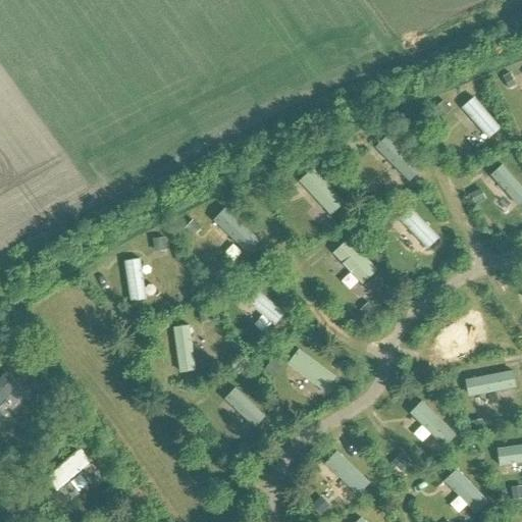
[(517,84),(510,71),(503,76),(510,89),(517,84)]
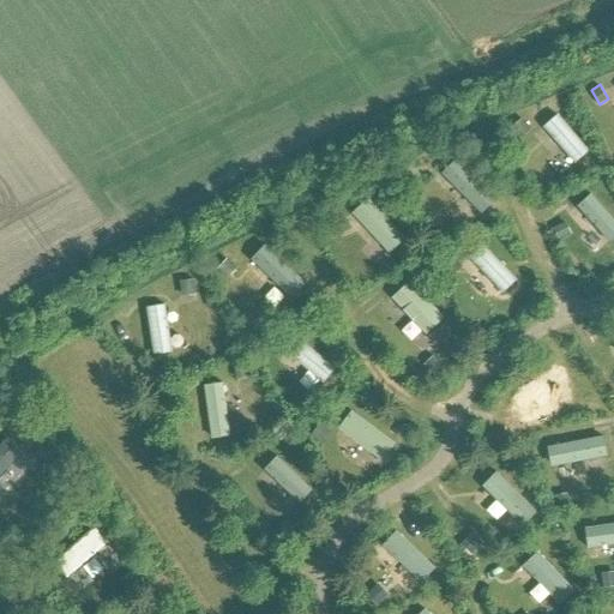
[(590,149),(557,112),(541,126),(575,162),(590,149)]
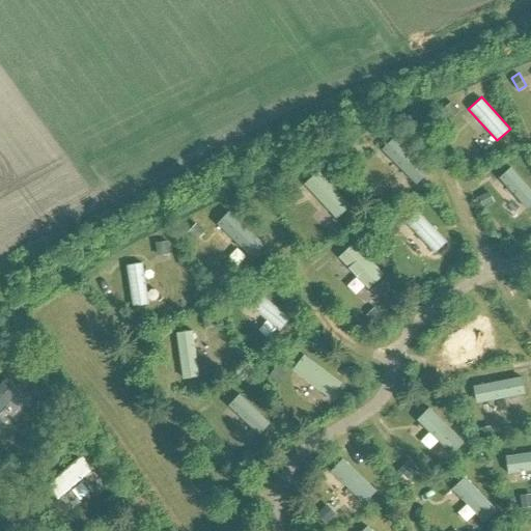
[(450,118),(459,111),(451,101),(442,109),(450,118)]
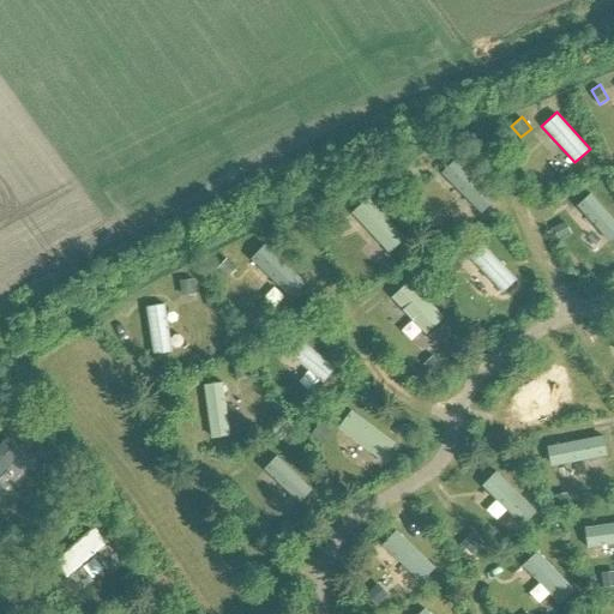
[(501,197),(457,157),(443,174),(487,214),(501,197)]
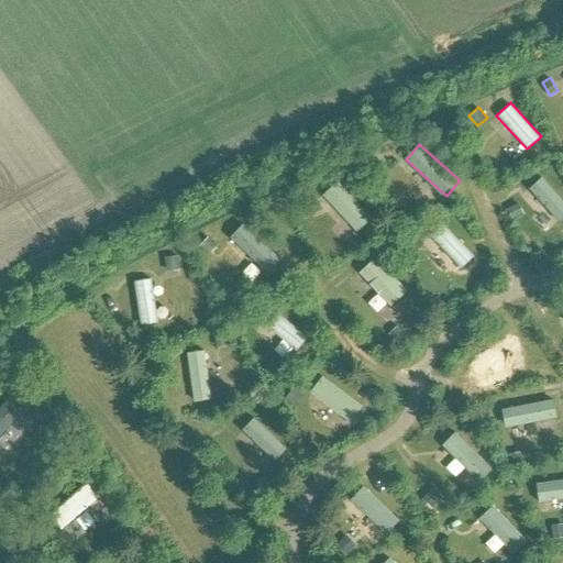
[(562,214),(562,200),(540,177),(528,189),(559,220),(562,214)]
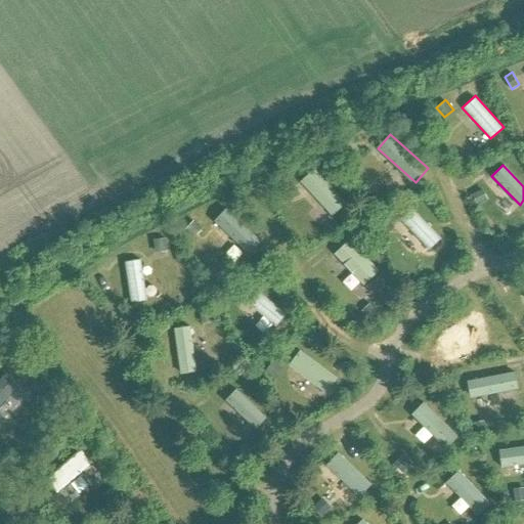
[(346,202),(313,167),(300,180),(333,215),(346,202)]
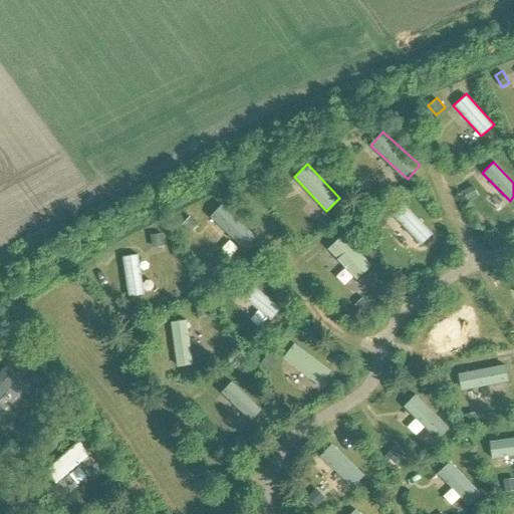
[(473,184),(464,189),(470,200),(479,196),(473,184)]
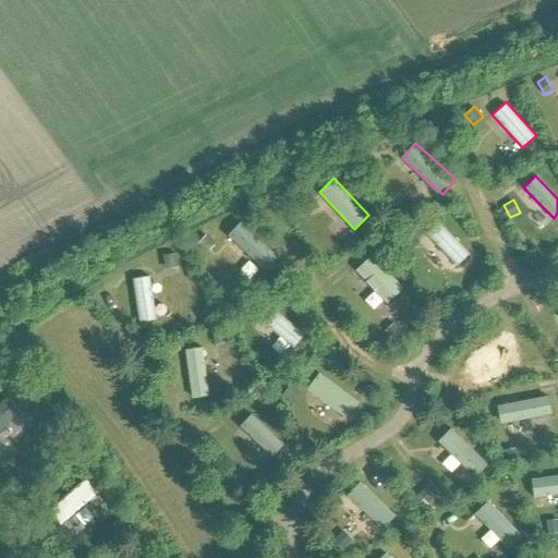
[(278,253),(240,220),(227,234),(266,268),(278,253)]
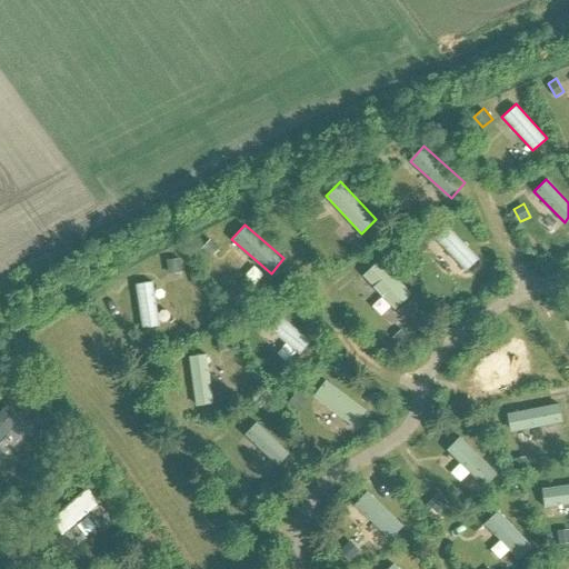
[(480,257),(447,226),(435,239),(467,270),(480,257)]
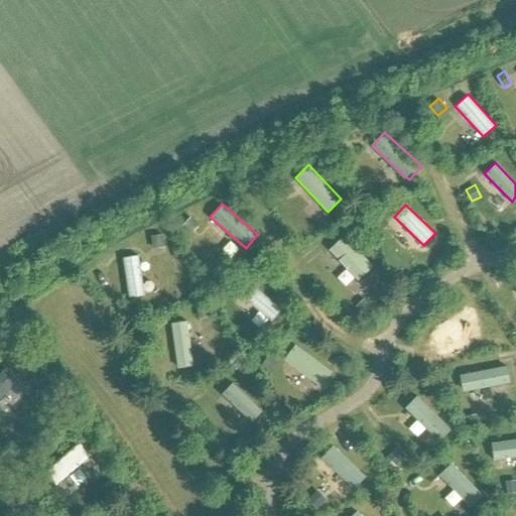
[(199,224),(189,216),(182,225),(190,233),(199,224)]
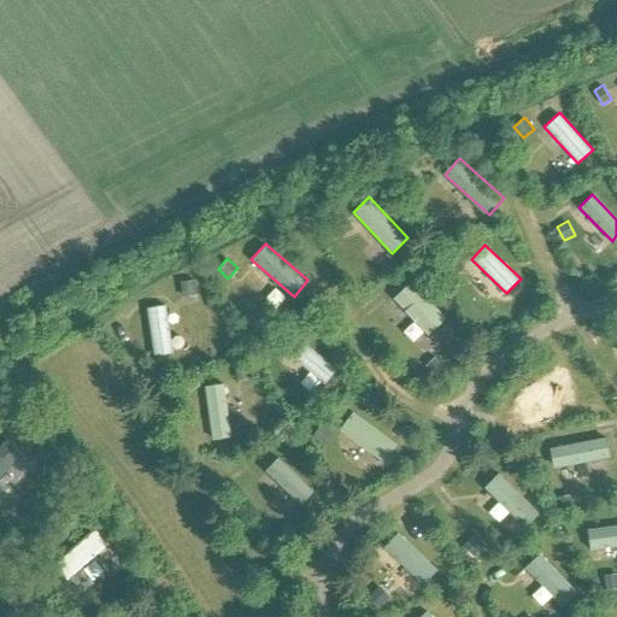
[(198,295),(195,280),(181,281),(182,297),(198,295)]
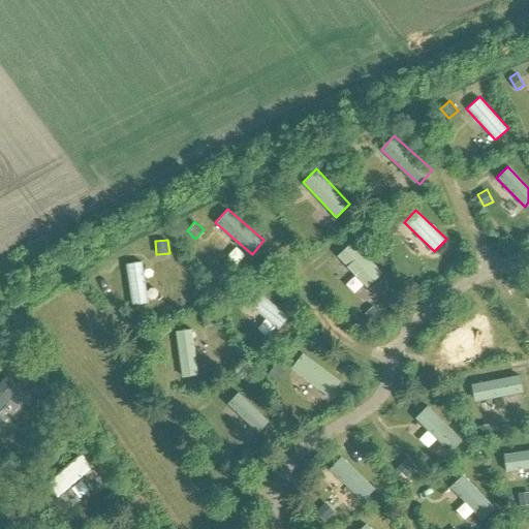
[(382,271),(352,241),(337,255),(367,286),(382,271)]
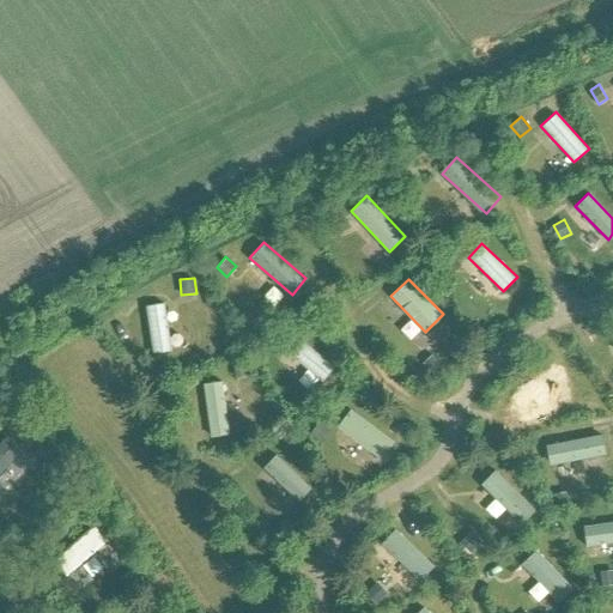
[(165,303),(147,305),(152,353),(171,351),(165,303)]
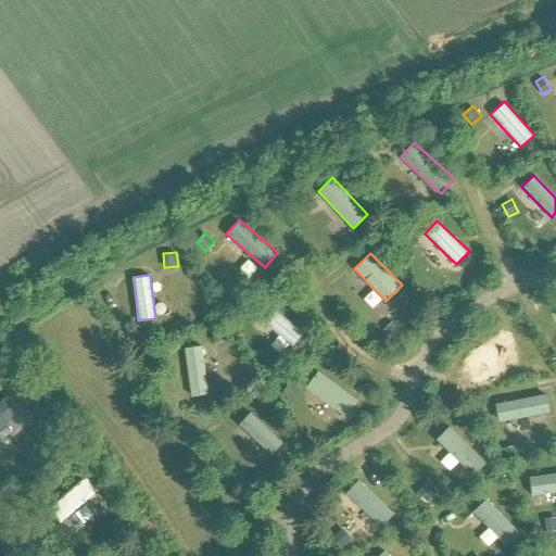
[(303,332),(268,306),(258,319),(292,346),(303,332)]
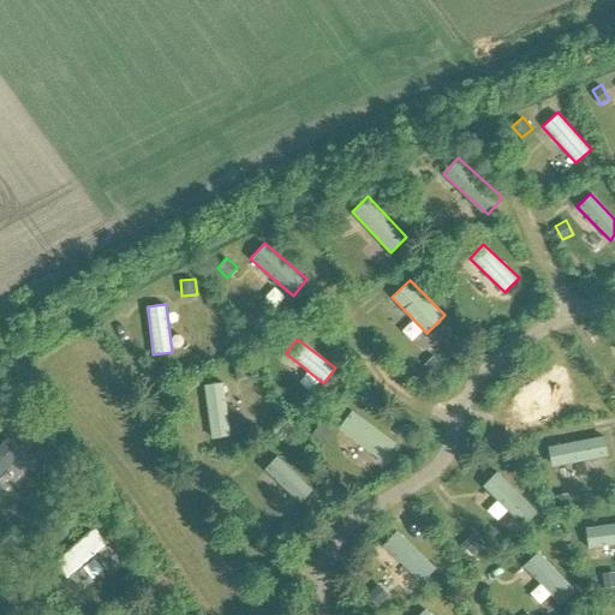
[(443,364),(433,354),(424,365),(434,375),(443,364)]
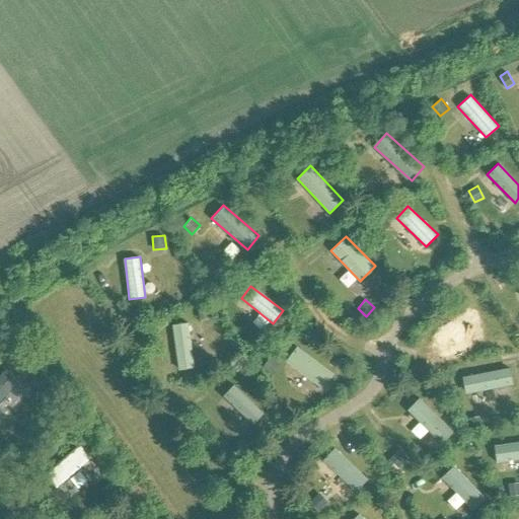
[(211,304),(198,305),(199,319),(211,319),(211,304)]
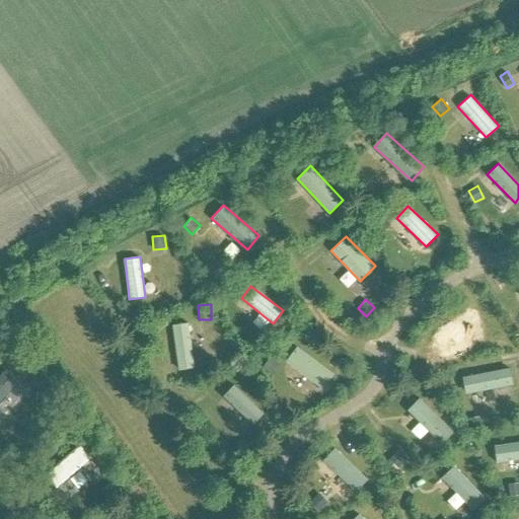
[(189,321),(172,323),(177,372),(194,370),(189,321)]
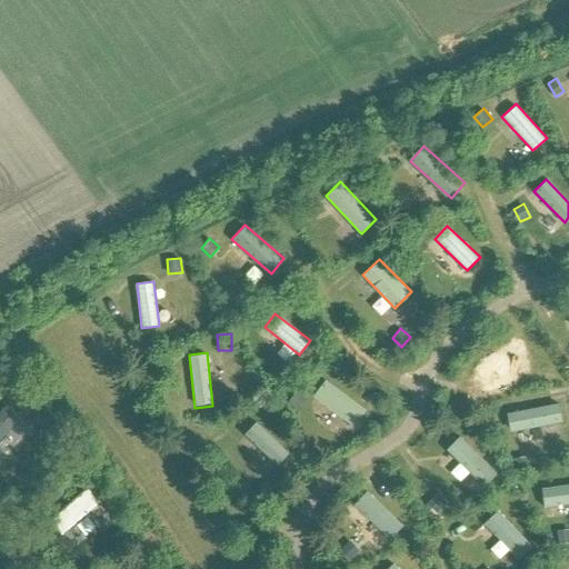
[(283,373),(273,366),(266,376),(276,383),(283,373)]
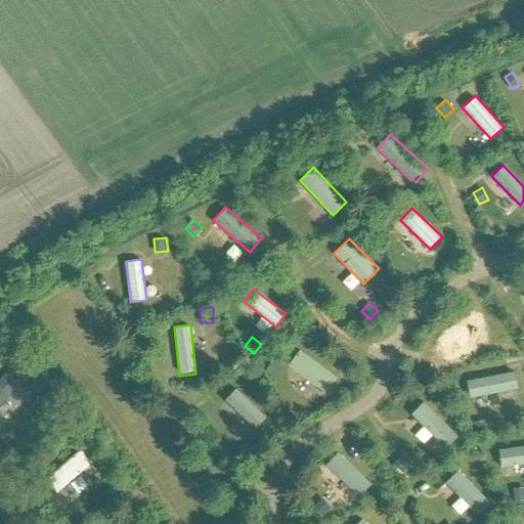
[(339,377),(300,350),(289,364),(329,392),(339,377)]
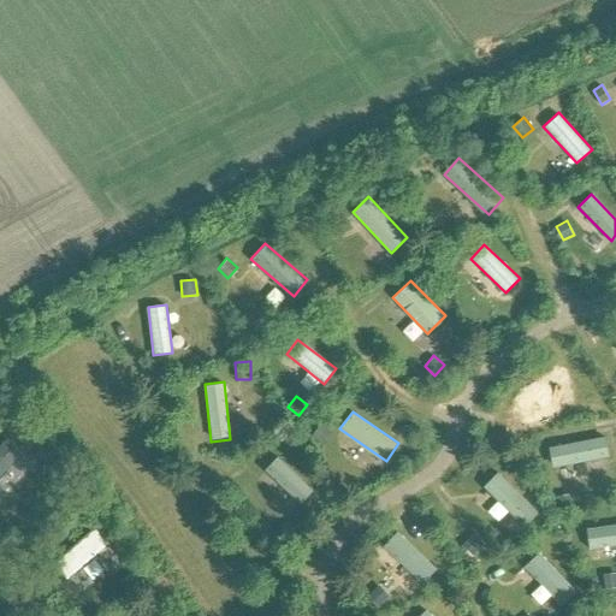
[(332,433),(318,424),(309,437),(324,446),(332,433)]
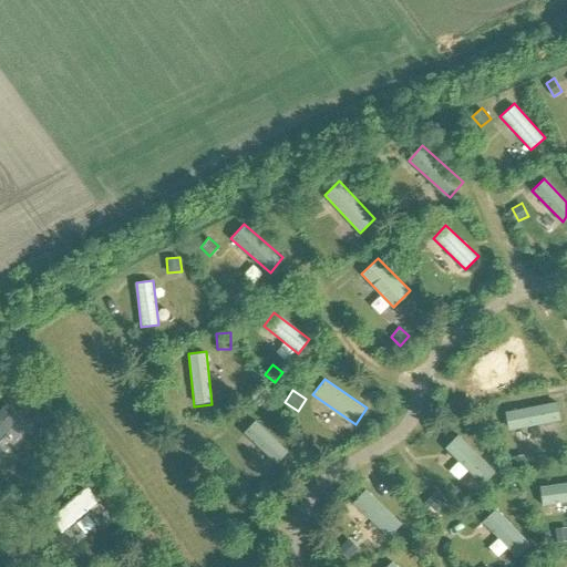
[(557,401),(505,411),(508,430),(560,419),(557,401)]
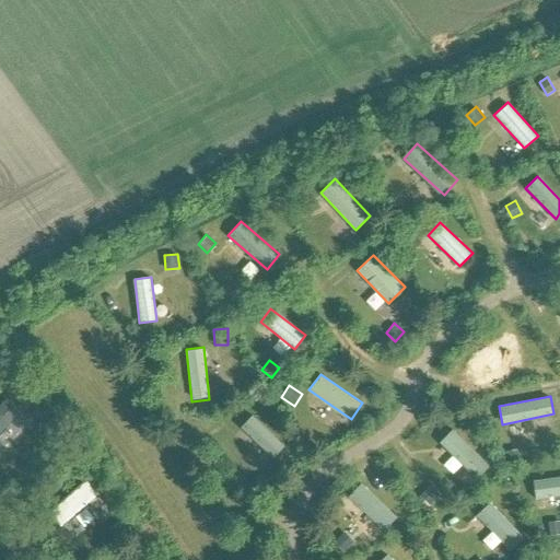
[(0,433),(21,410),(6,397),(0,403),(0,433)]
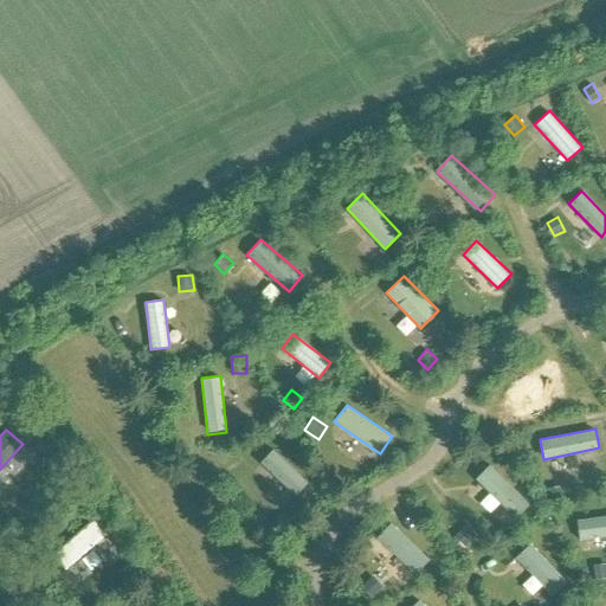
[(308,482),(270,449),(258,463),(296,496),(308,482)]
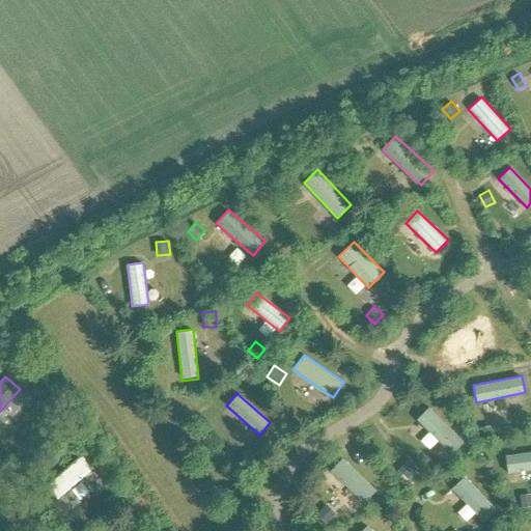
[(51,400),(39,400),(39,414),(51,414),(51,400)]
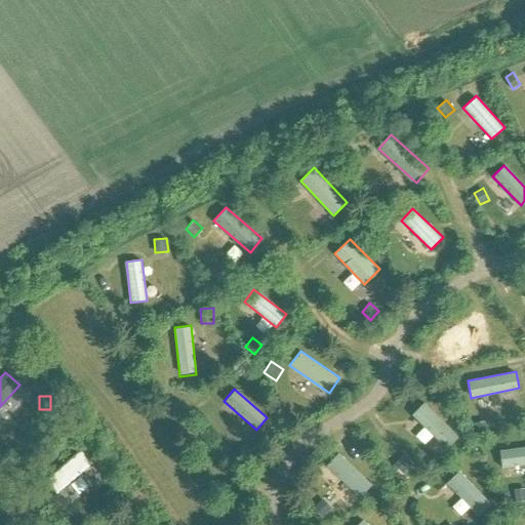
[(458,437),(425,401),(411,413),(445,448),(458,437)]
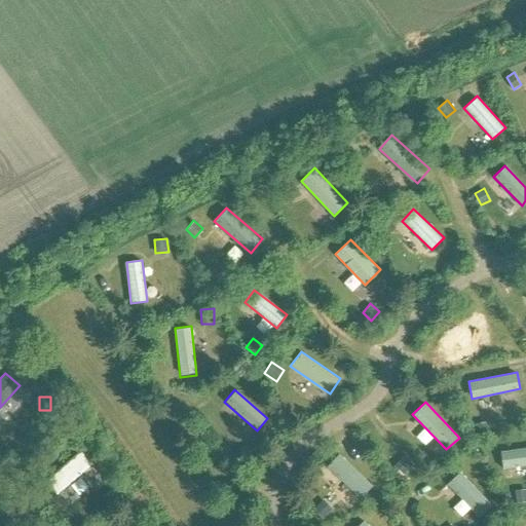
[(487,420),(475,422),(477,434),(489,431),(487,420)]
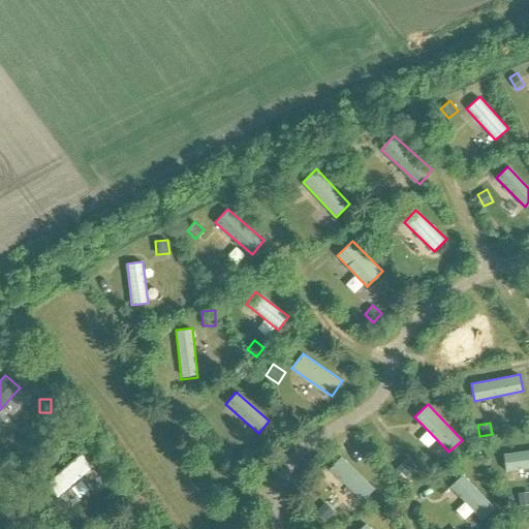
[(528,448),(503,453),(505,470),(528,467),(528,448)]
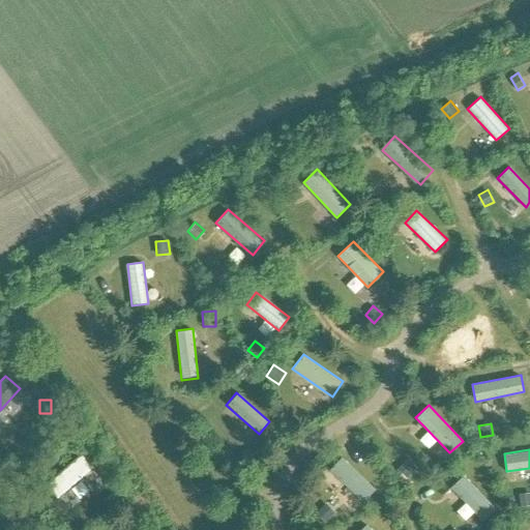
[(84,452),(48,483),(60,497),(96,466),(84,452)]
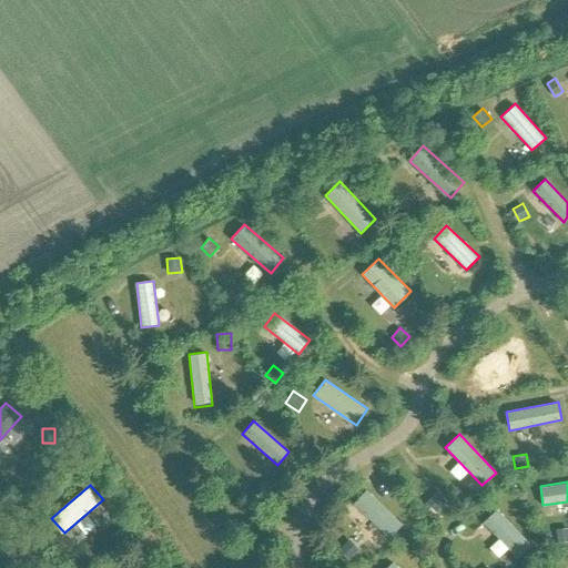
[(365,489),(353,503),(388,537),(402,524),(365,489)]
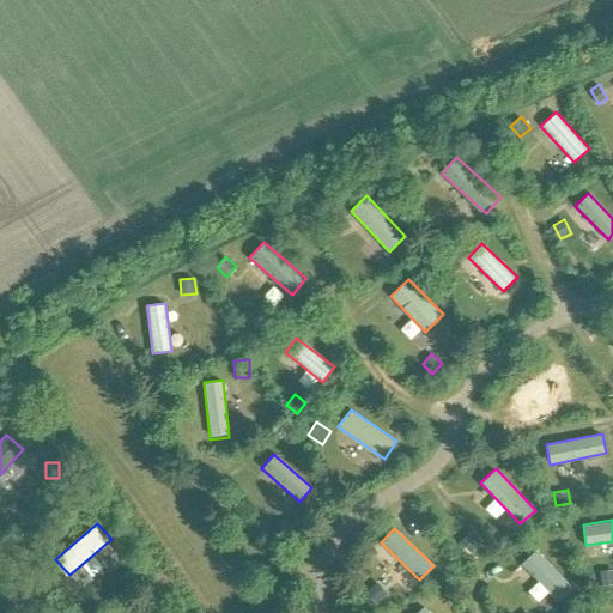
[(572,588),(536,548),(521,563),(558,601),(572,588)]
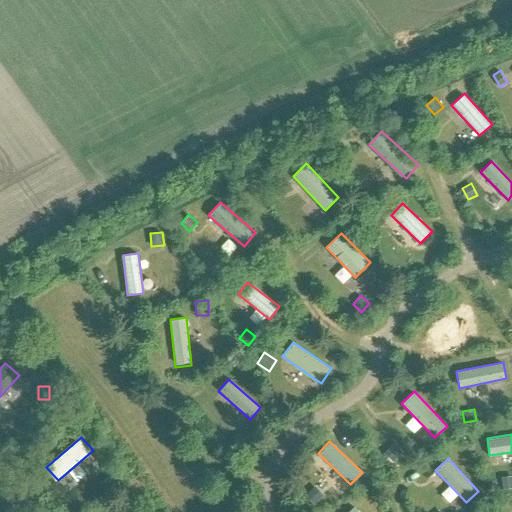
[(511,475),(501,477),(502,489),(511,488),(511,475)]
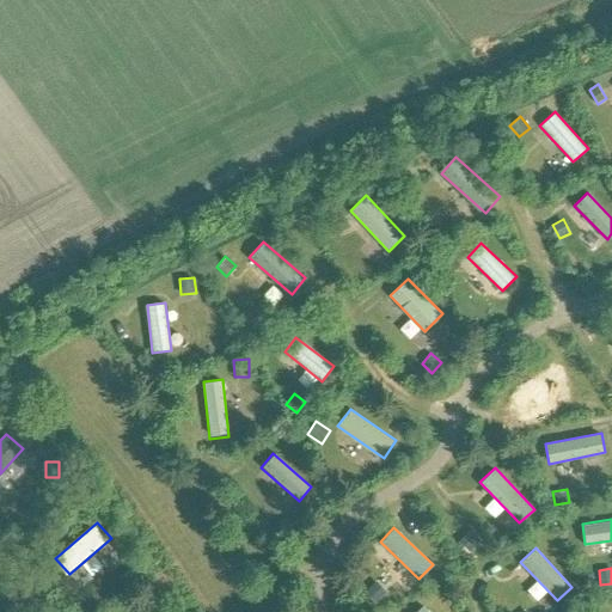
[(386,592),(377,581),(365,593),(375,604),(386,592)]
